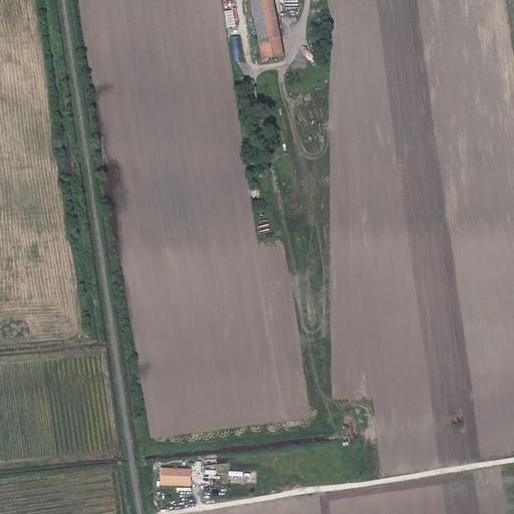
[(283,55),(273,0),(250,0),(262,59),(283,55)]
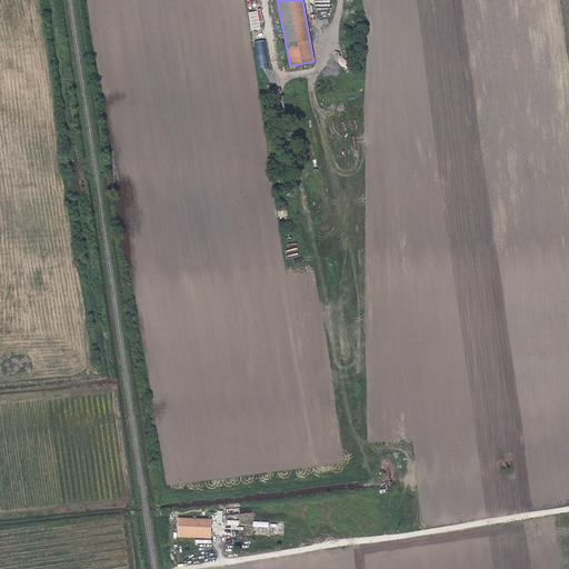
[(251,10),(252,29),(262,28),(261,21),(263,21),(262,10),(251,10)]
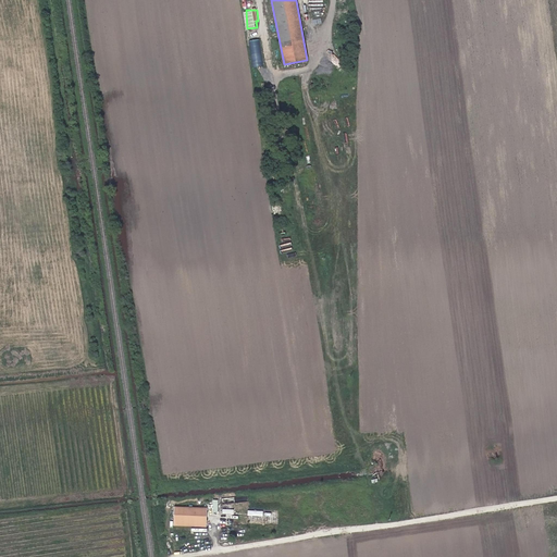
[(207,508),(175,507),(174,525),(206,527),(207,508)]
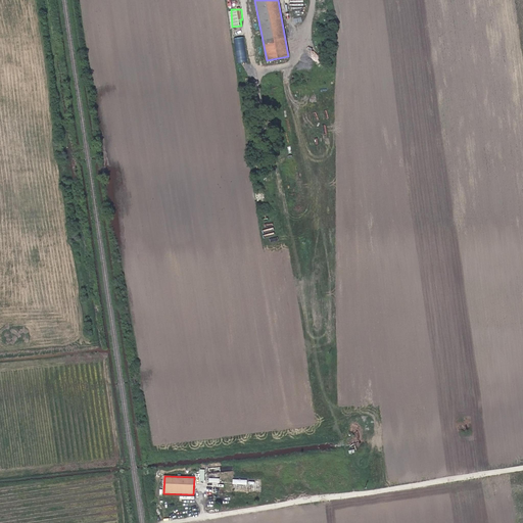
[(262,479),(233,478),(233,491),(260,492),(262,479)]
